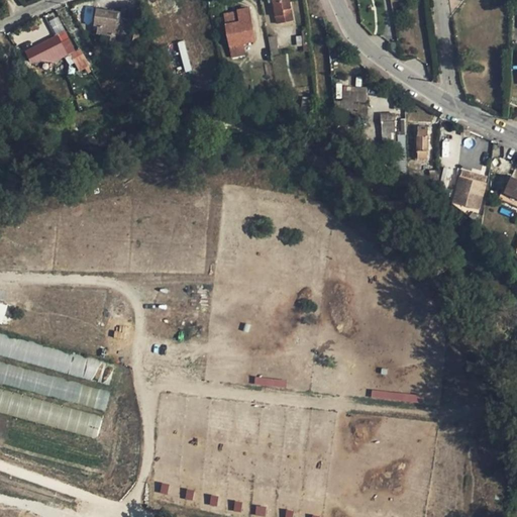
[(272,0),(273,0),(277,23),(293,20),(289,0),(272,0)]
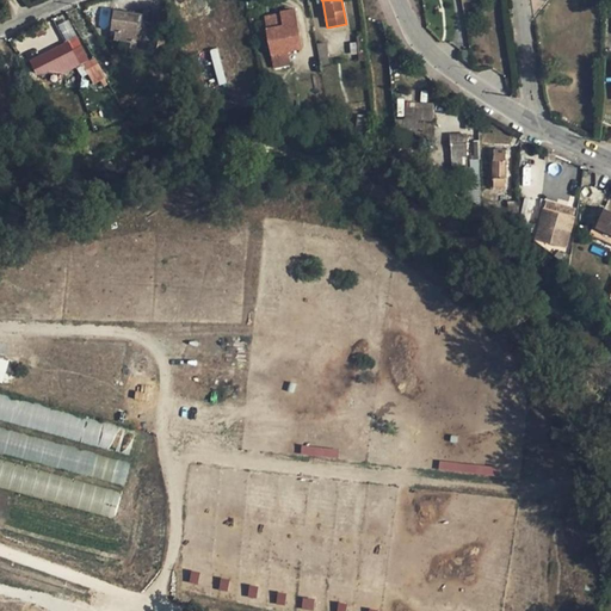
[(302,49),(295,10),(282,12),(282,13),(284,25),(267,29),(275,68),(290,65),(288,51),(302,49)]
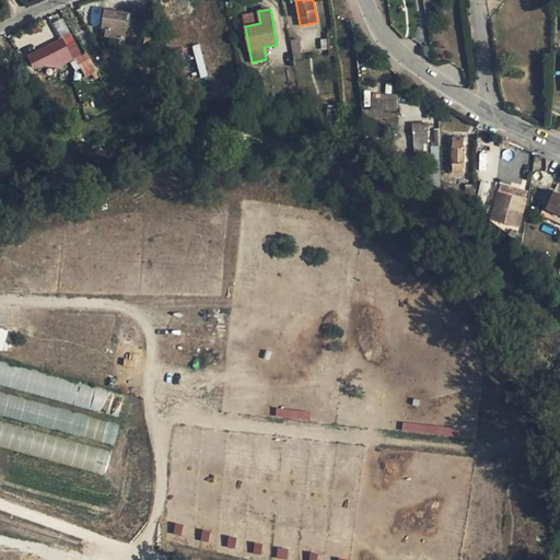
[(105,10),(102,27),(106,27),(105,35),(124,38),(124,35),(131,37),(130,45),(143,47),(144,43),(146,35),(148,23),(133,21),(135,14),(105,10)]
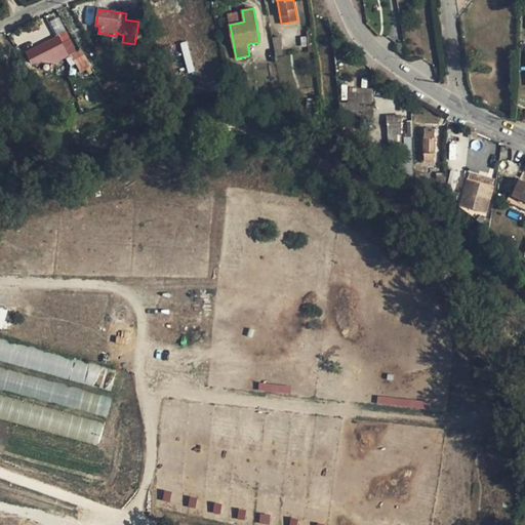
[(228,13),(230,25),(244,22),(242,11),(228,13)]
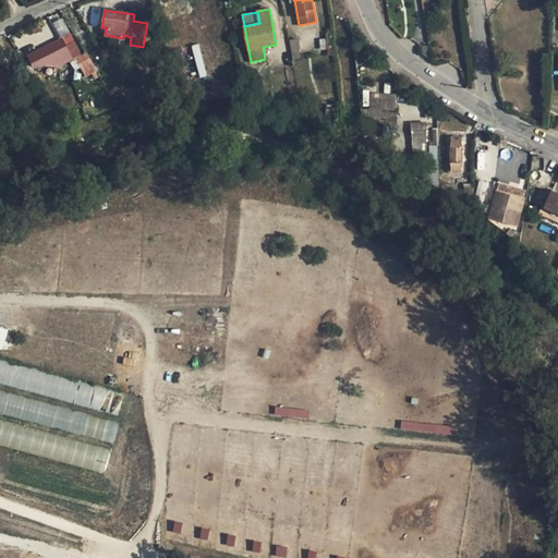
[(293,60),(301,58),(296,39),(290,40),(293,60)]
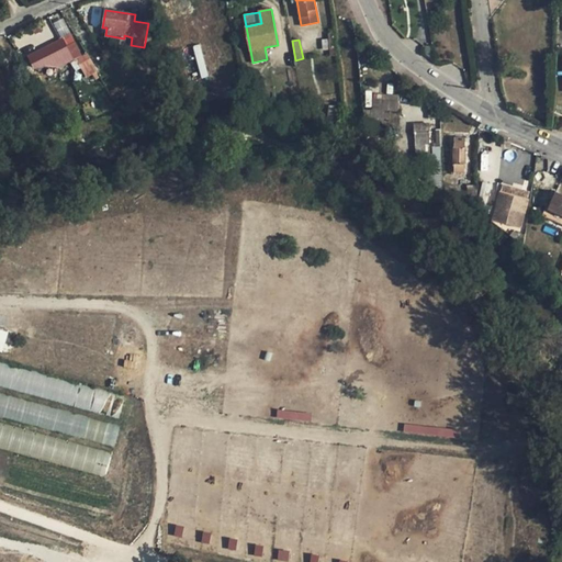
[(53,67),(72,57),(64,42),(54,47),(40,55),(43,63),(49,59),(53,67)]
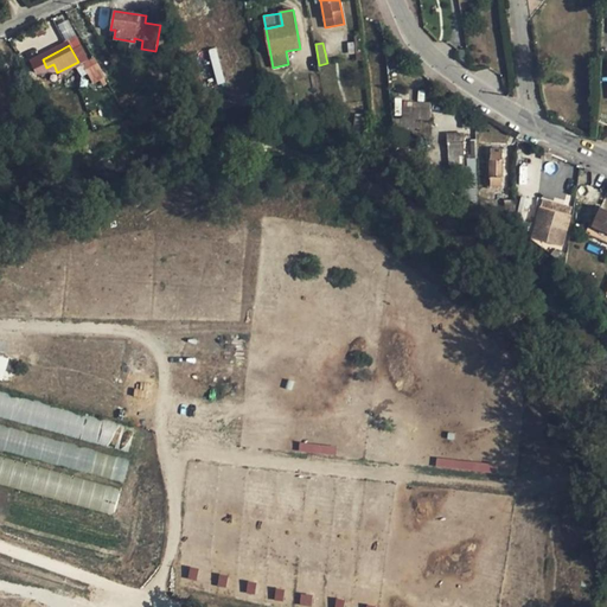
[(40,53),(43,59),(58,51),(55,46),(40,53)]
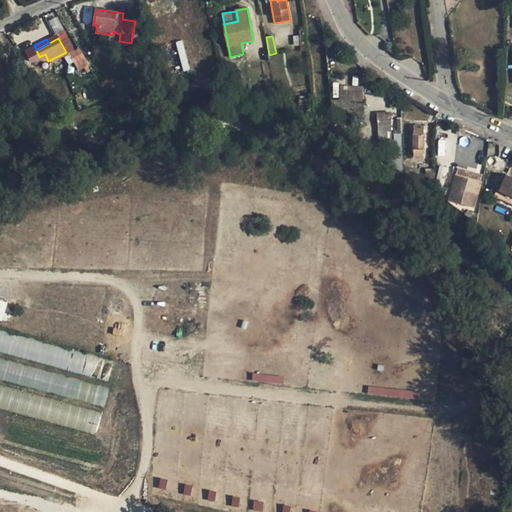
[(166,43),(172,67),(174,73),(178,72),(176,66),(186,64),(185,58),(182,58),(178,40),(166,43)]
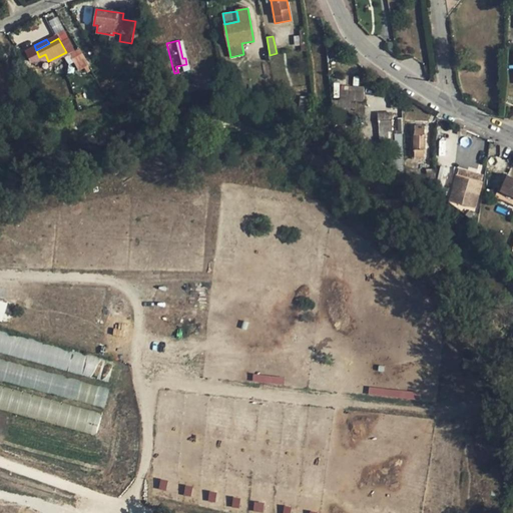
[(176,66),(178,72),(188,69),(186,64),(176,66)]
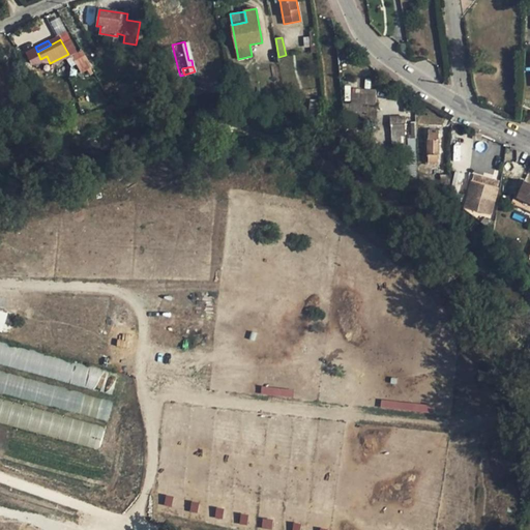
[(213,78),(211,86),(226,88),(228,81),(213,78)]
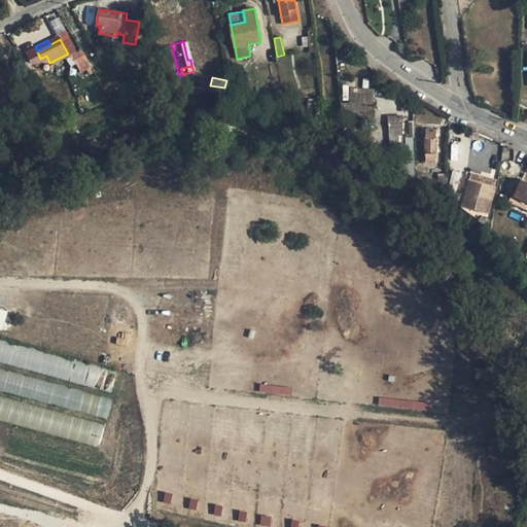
[(238,89),(236,79),(229,80),(231,91),(238,89)]
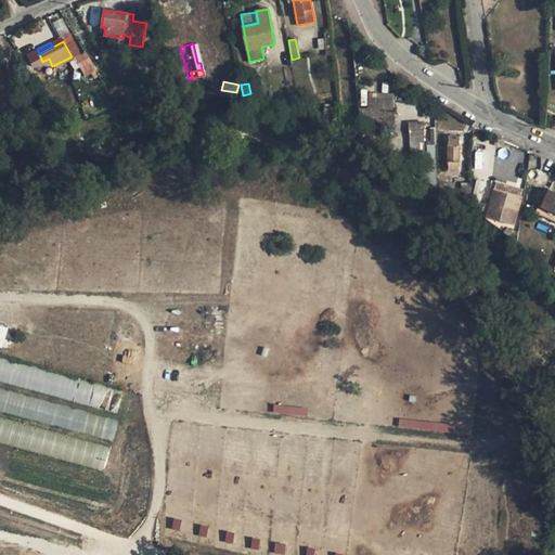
[(382,98),(369,98),(368,108),(383,110),(384,99),(382,98)]
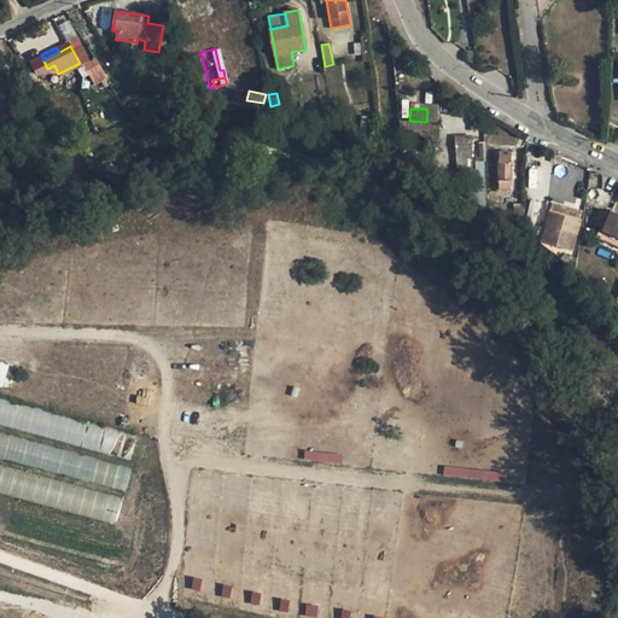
[(438,122),(438,110),(427,110),(426,122),(409,121),(408,121),(400,121),(401,139),(408,138),(408,128),(429,129),(429,122),(438,122)]
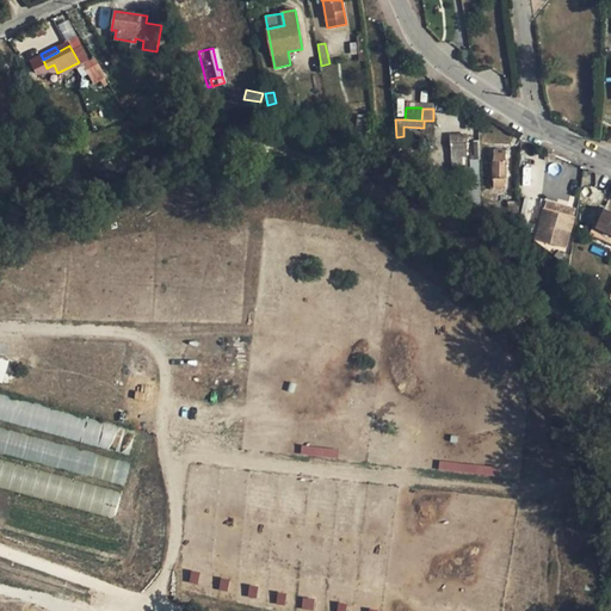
[(467,135),(450,136),(450,144),(451,144),(452,168),(466,167),(468,167),(467,135)]
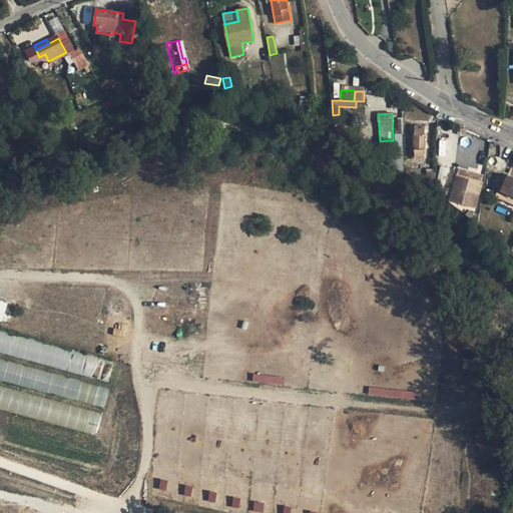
[(403,117),(398,118),(398,130),(395,130),(395,140),(393,140),(391,140),(392,163),(404,171),(402,133),(403,133),(403,117)]
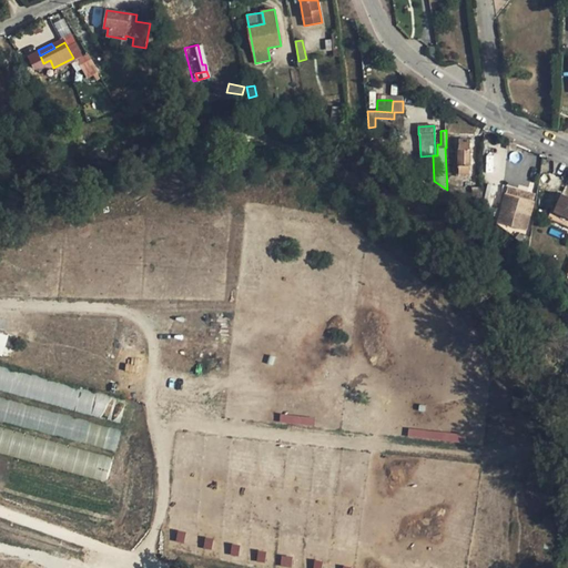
[(470,139),(459,139),(458,173),(470,173),(470,139)]
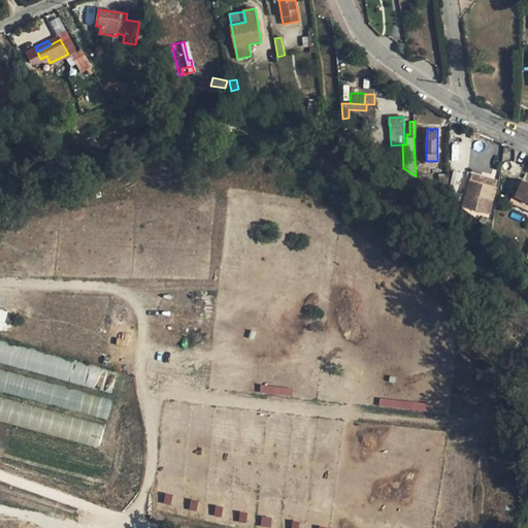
[(481,134),(471,130),(470,137),(480,140),(481,134)]
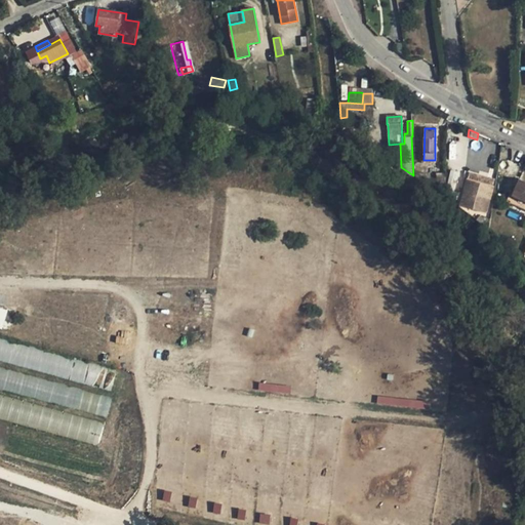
[(363,147),(375,151),(377,144),(365,139),(363,147)]
